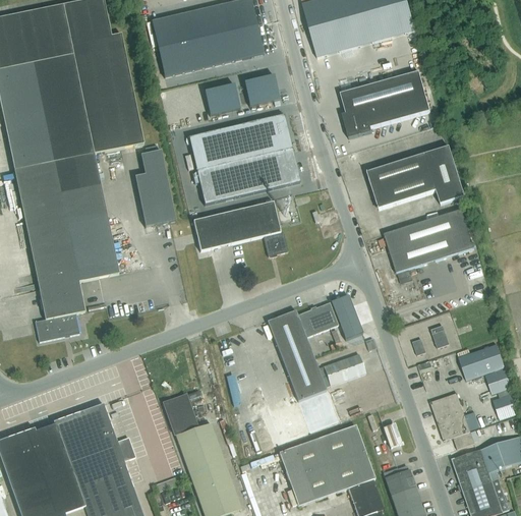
[(71,0),(0,14),(0,100),(45,317),(35,319),(39,339),(79,331),(75,311),(84,309),(78,279),(118,271),(94,152),(143,141),(121,32),(111,34),(104,0),(71,0)]
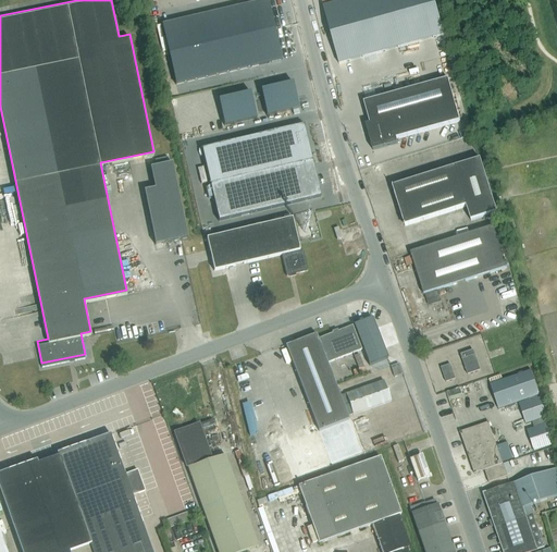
[(247,0),(236,2),(243,33),(254,29),(250,15),(247,0)]
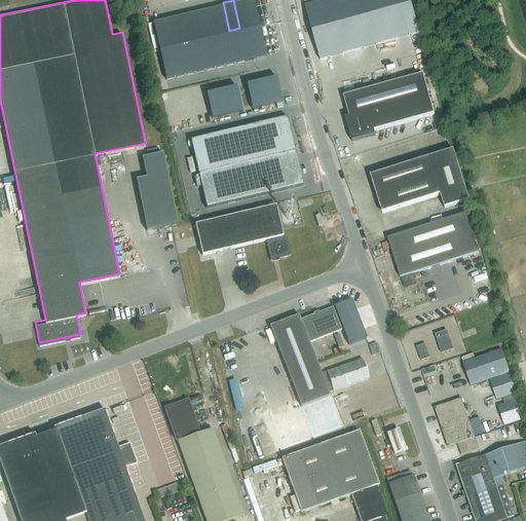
[(233,0),(236,14),(256,9),(254,0),(233,0)]
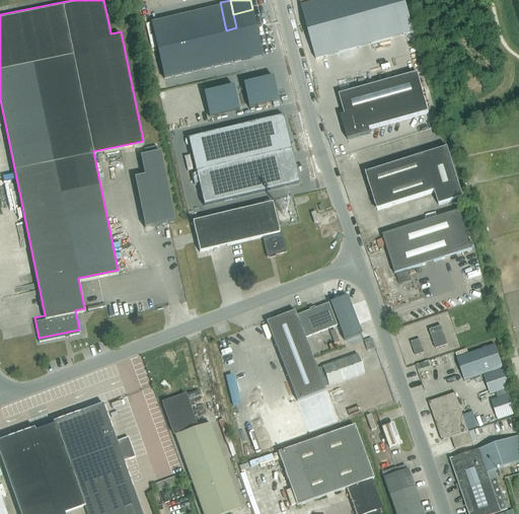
[(315,55),(414,27),(405,0),(308,0),(301,2),(315,55)]
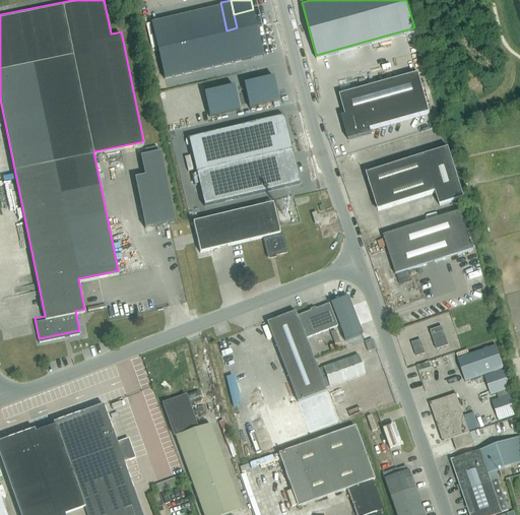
[(220,2),(210,5),(217,33),(226,30),(220,2)]
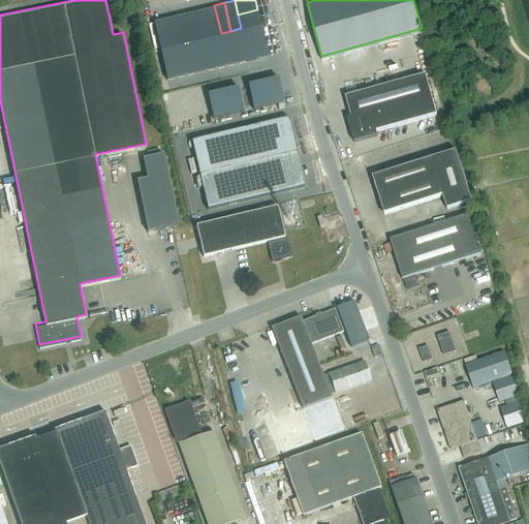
[(214,5),(205,7),(211,35),(221,33),(214,5)]
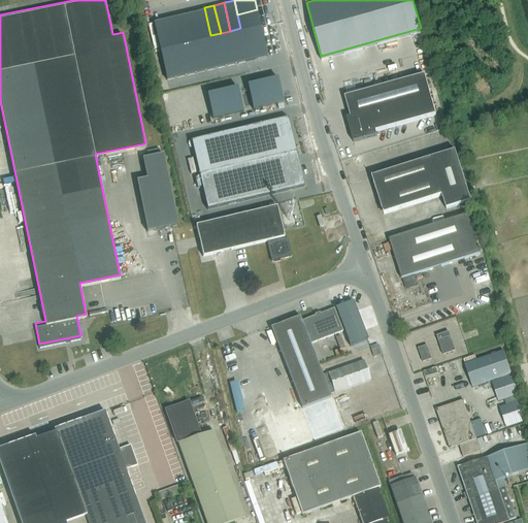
[(204,7),(194,9),(200,38),(210,35),(204,7)]
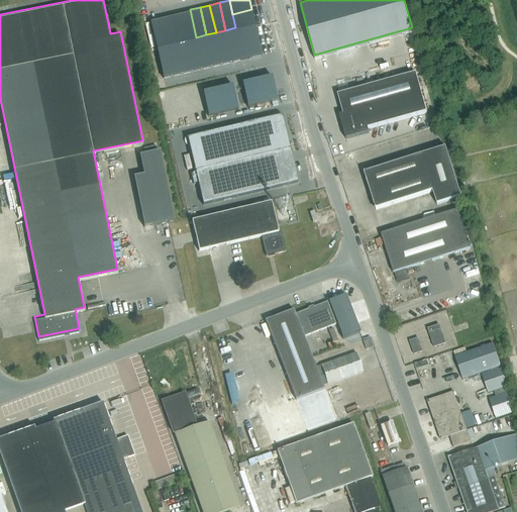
[(190,9),(180,12),(186,39),(196,37),(190,9)]
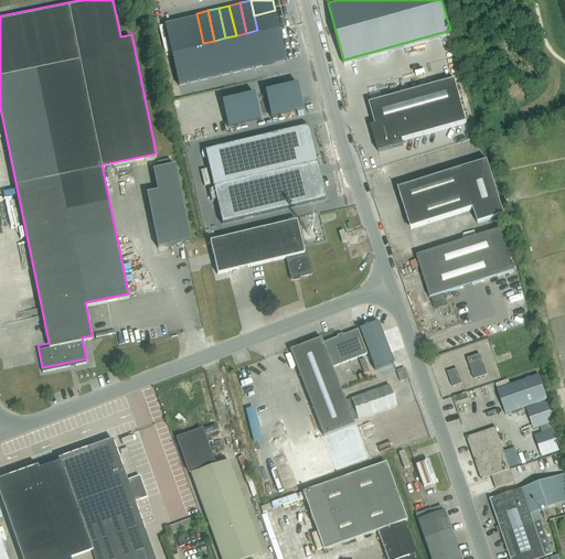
[(275,10),(254,15),(257,30),(279,25),(275,10)]
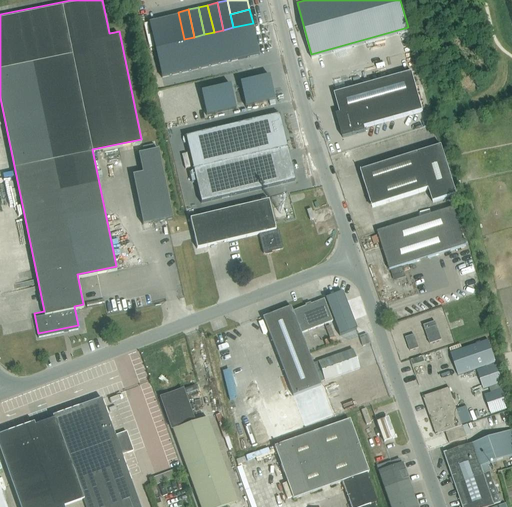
[(178,12),(168,14),(175,41),(184,39),(178,12)]
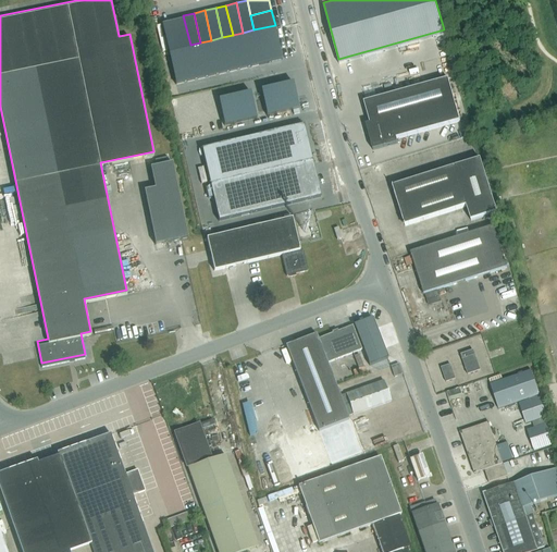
[(183,15),(173,17),(180,47),(190,45),(183,15)]
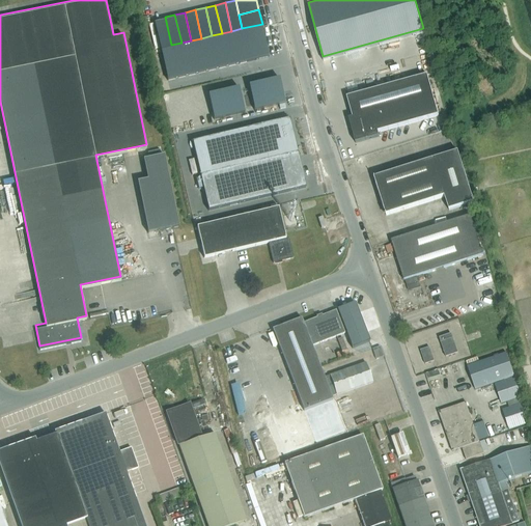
[(165,17),(155,19),(161,48),(171,45),(165,17)]
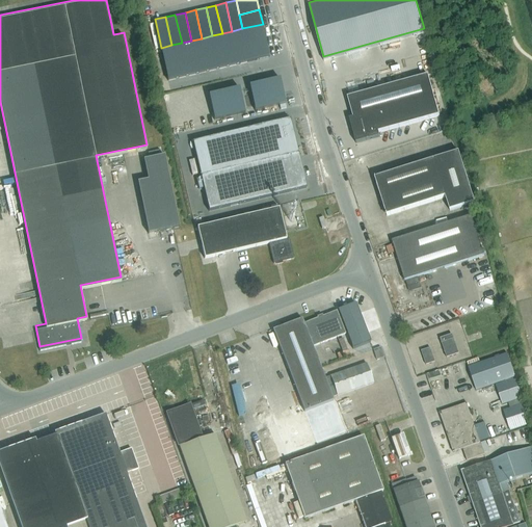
[(242,28),(232,31),(239,59),(269,52),(263,24),(242,28)]
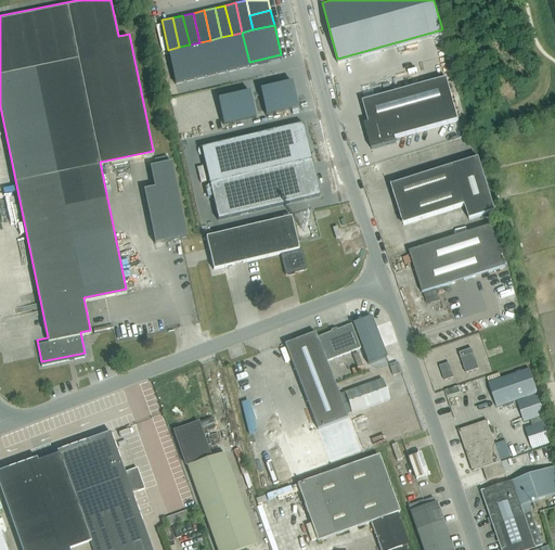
[(242,33),(232,35),(239,64),(249,62),(242,33)]
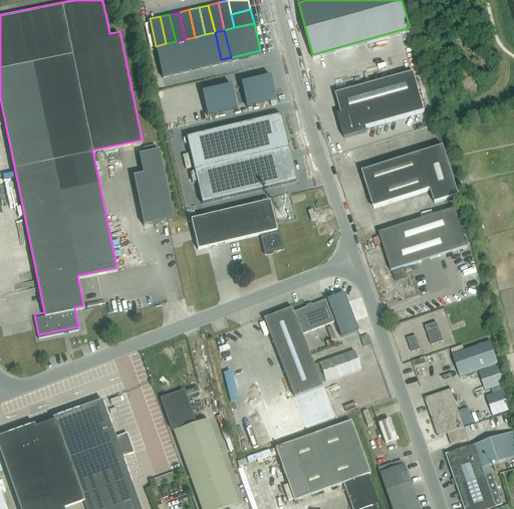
[(215,32),(205,34),(211,62),(221,59),(215,32)]
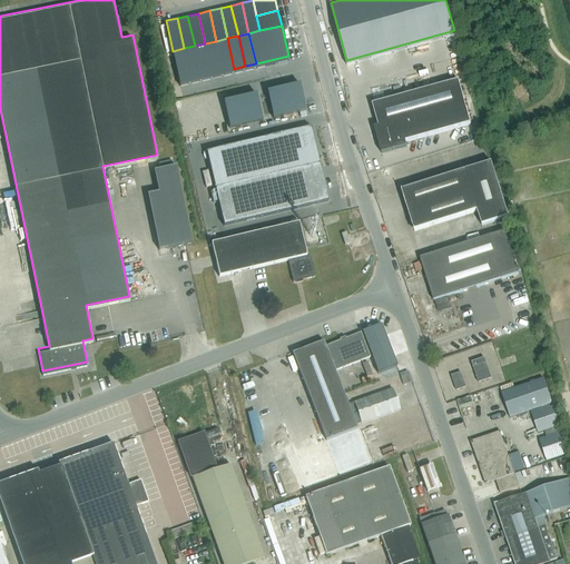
[(227,38),(216,41),(224,71),(234,69),(227,38)]
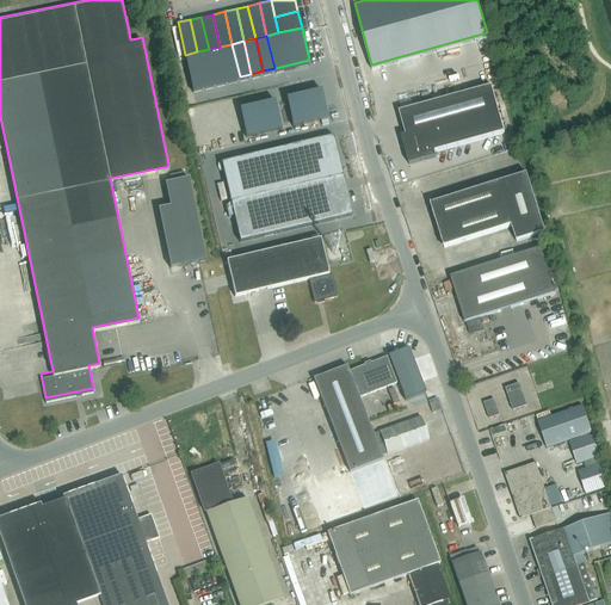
[(232,44),(220,47),(228,79),(240,76),(232,44)]
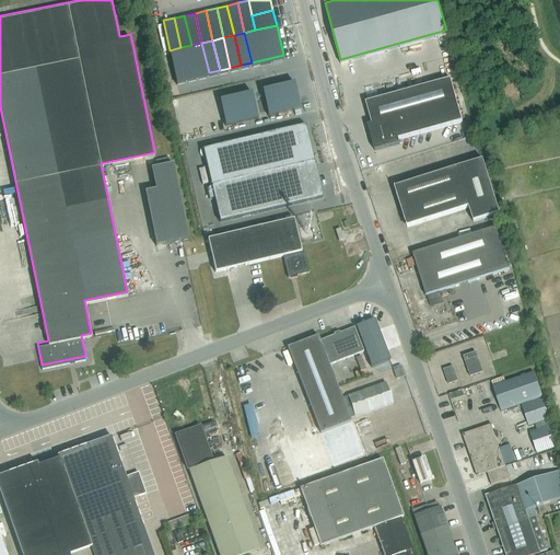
[(201,43),(191,45),(198,74),(209,72),(201,43)]
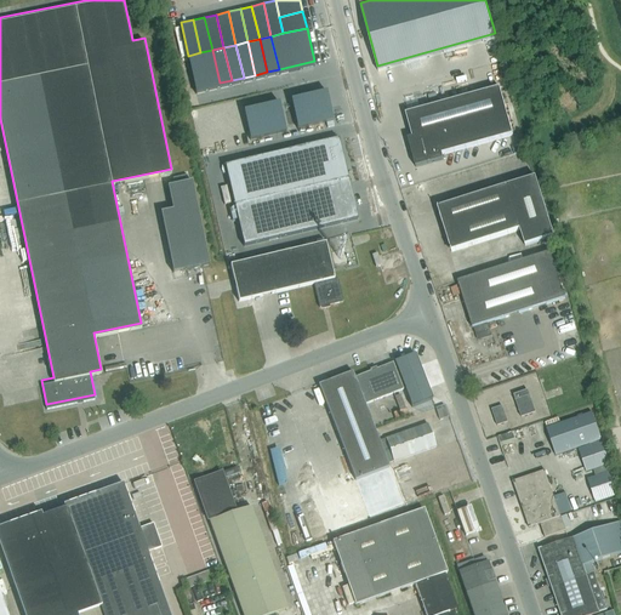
[(212,50),(200,52),(208,86),(220,83),(212,50)]
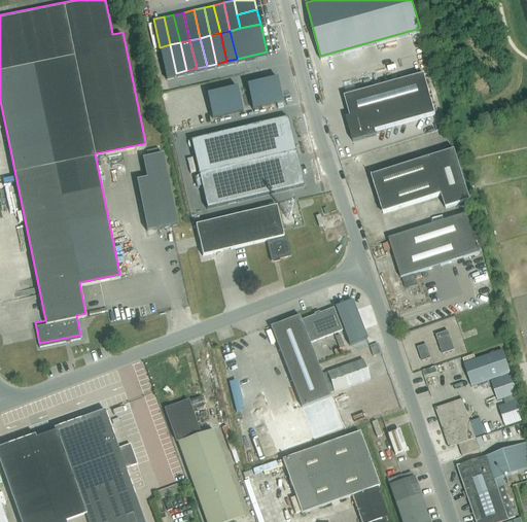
[(170,44),(160,47),(166,75),(176,73),(170,44)]
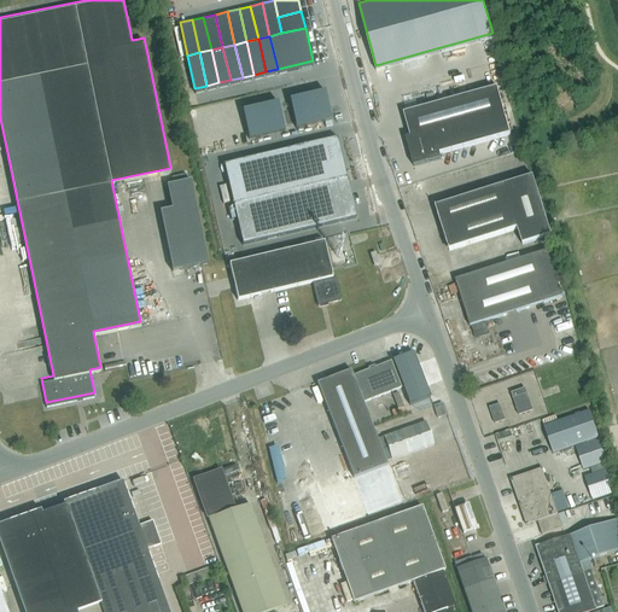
[(506,79),(401,109),(407,133),(402,134),(410,162),(438,153),(437,150),(519,126),(506,79)]
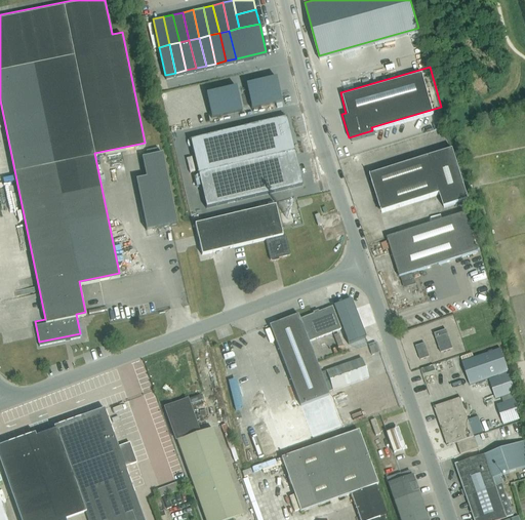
[(276,73),(246,80),(251,105),(282,97),(276,73)]
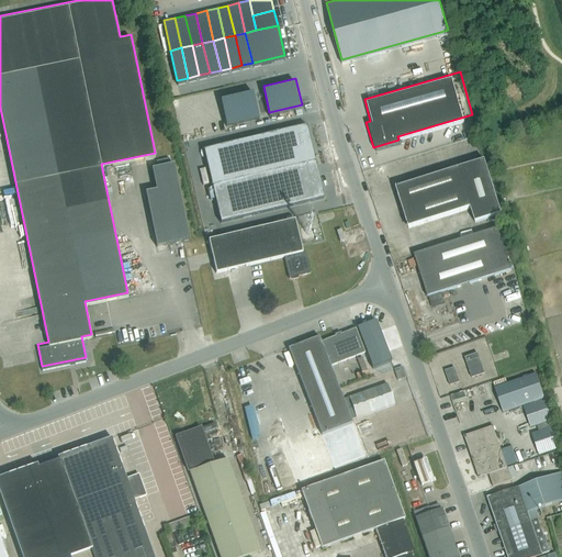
[(253,88),(221,96),(226,122),(259,114),(253,88)]
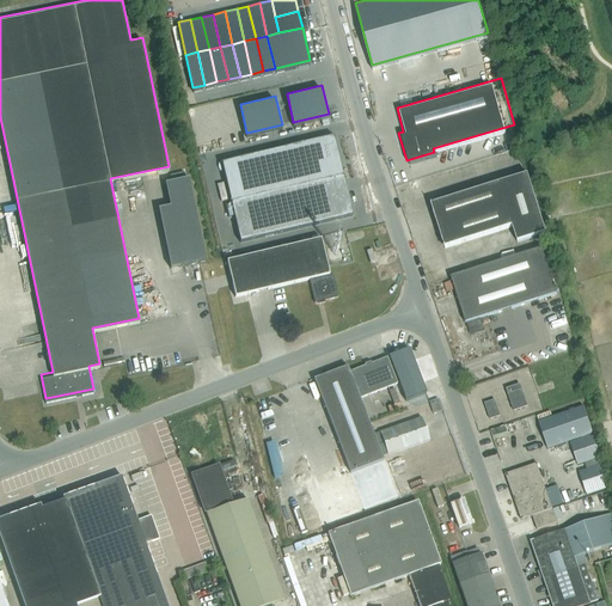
[(334,132),(222,158),(240,238),(353,212),(334,132)]
